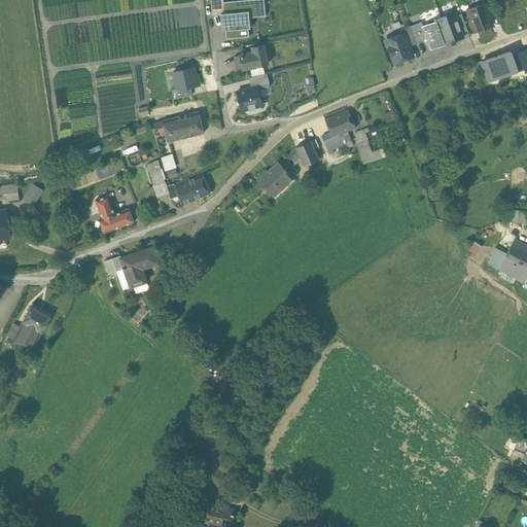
[(231,4),(232,3),(231,0),(217,0),(219,18),(227,16),(232,15),(231,4)]
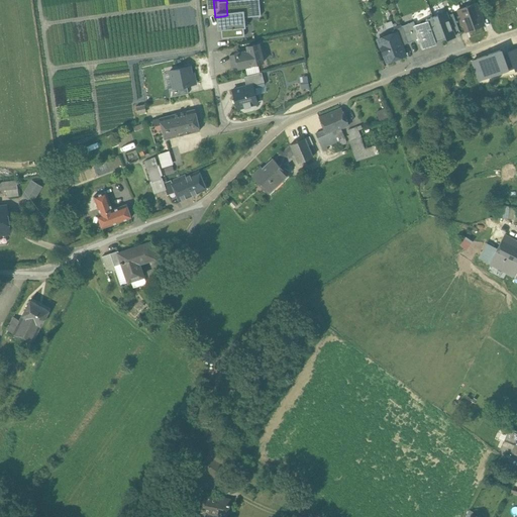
[(251,13),(251,19),(269,17),(267,0),(227,3),(226,4),(227,15),(251,13)]
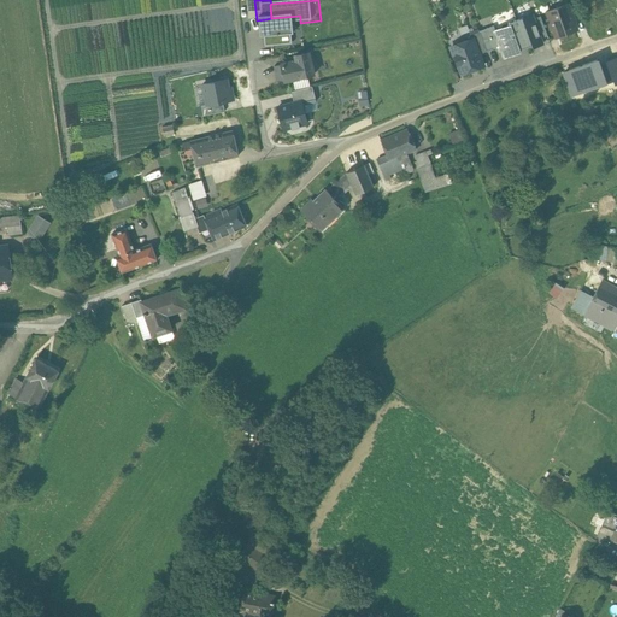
[(570,4),(544,12),(553,39),(580,29),(576,19),(577,18),(575,10),(573,10),(570,4)]
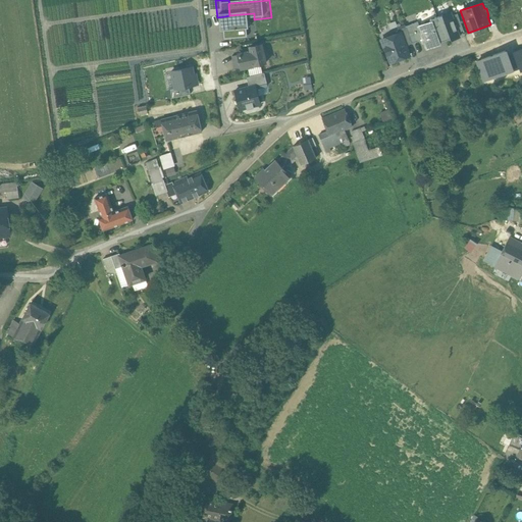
[(229,15),(225,16),(226,33),(231,33),(255,30),(254,19),(254,13),(229,15)]
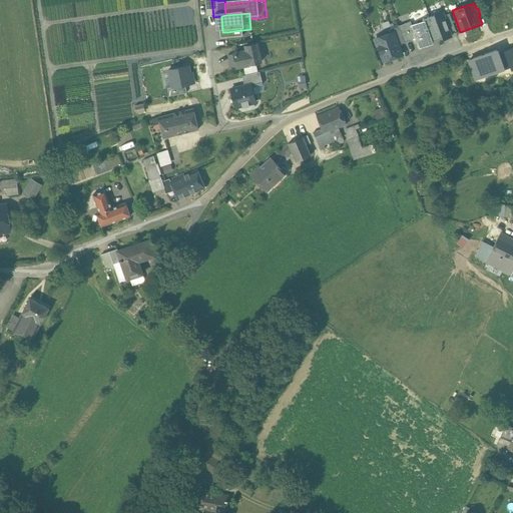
[(413,25),(412,26),(417,38),(421,48),(444,39),(436,17),(413,25)]
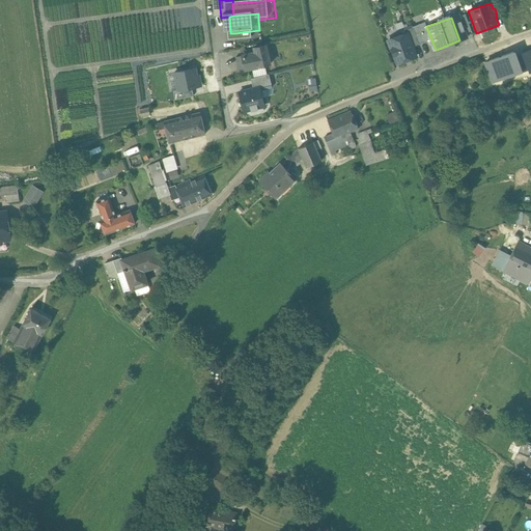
[(426,27),(427,26),(425,22),(412,27),(419,44),(431,39),(426,27)]
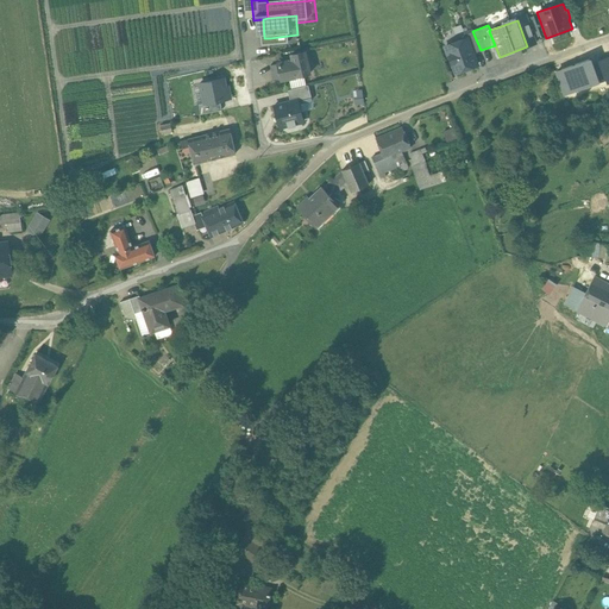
[(297,35),(270,38),(271,46),(299,44),(297,35)]
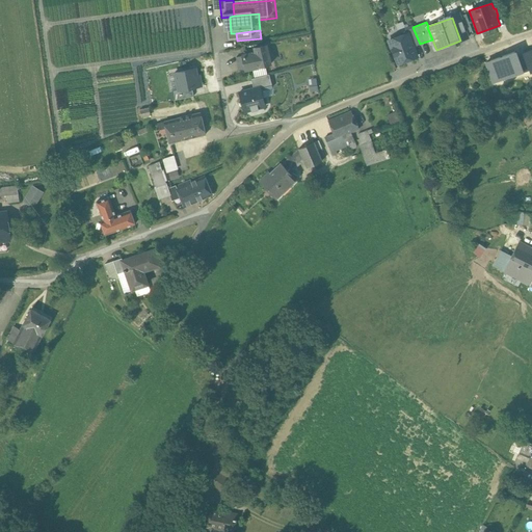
[(409,32),(389,38),(398,65),(418,58),(409,32)]
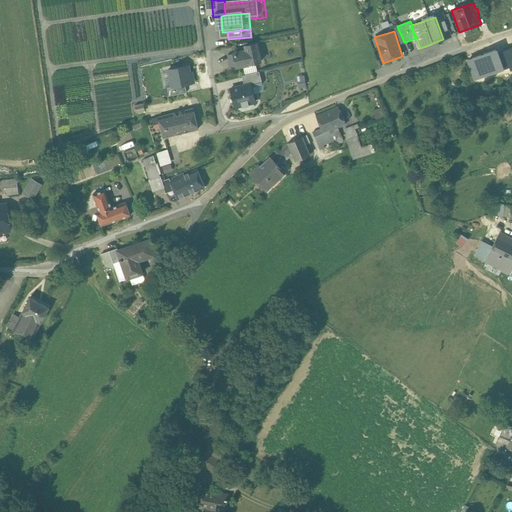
[(256,44),(245,46),(246,51),(234,53),(237,66),(260,61),(256,44)]
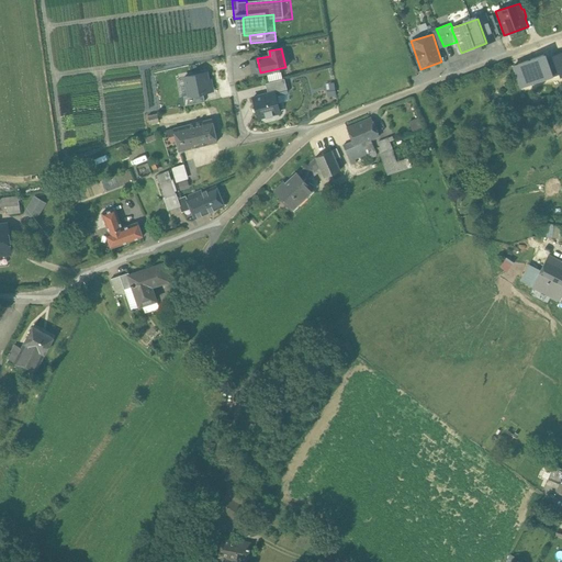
[(260,72),(257,58),(248,60),(251,75),(260,72)]
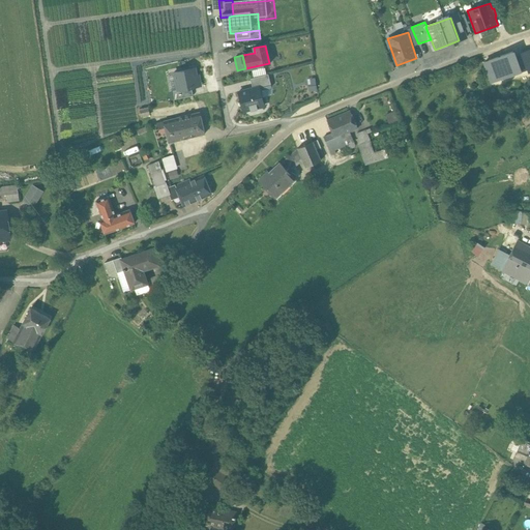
[(177,90),(200,86),(196,67),(174,71),(177,90)]
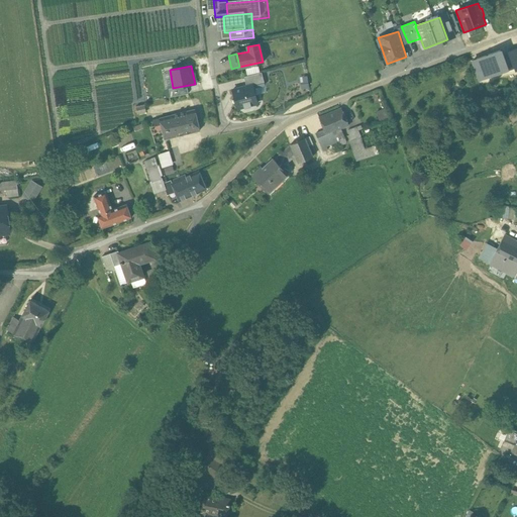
[(232,89),(237,109),(259,103),(253,83),(232,89)]
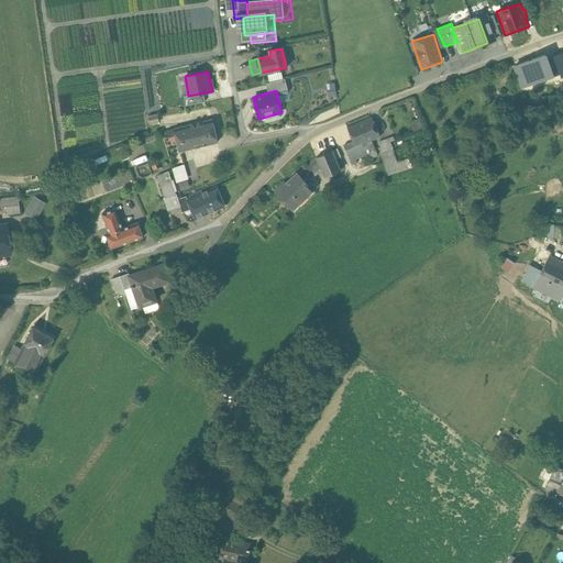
[(157,113),(147,117),(150,123),(159,121),(157,113)]
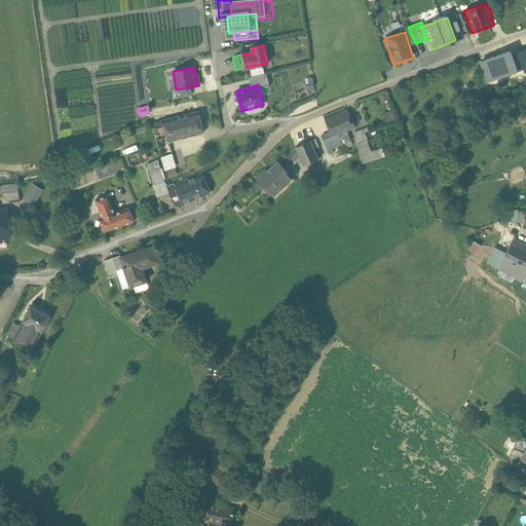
[(351,106),(330,116),(336,130),(338,135),(345,130),(360,124),(351,106)]
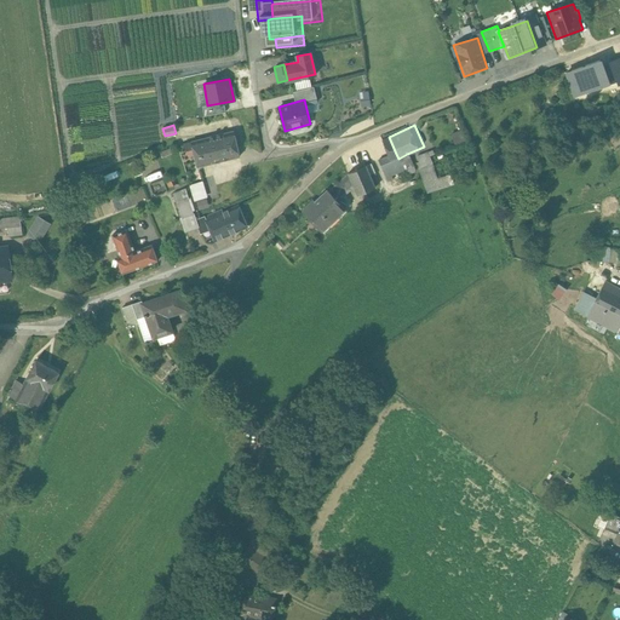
[(457,143),(465,139),(461,130),(452,133),(457,143)]
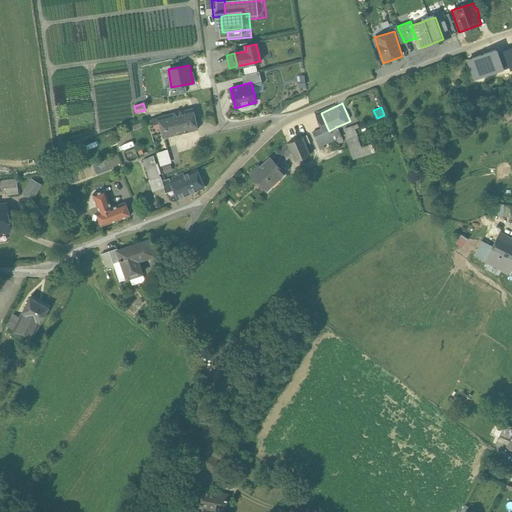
[(192,108),(158,117),(163,138),(198,129),(192,108)]
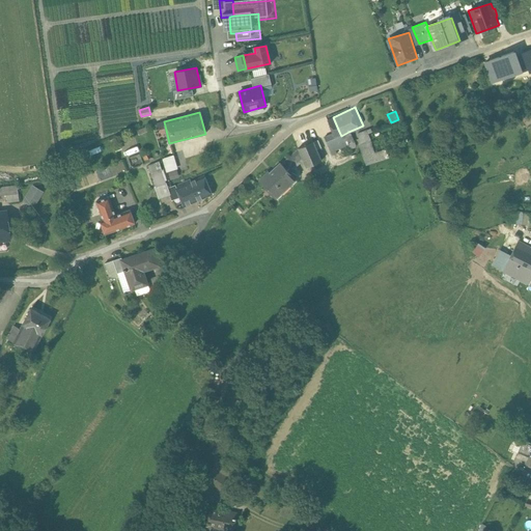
[(365,165),(389,159),(387,149),(375,151),(369,129),(357,132),(365,165)]
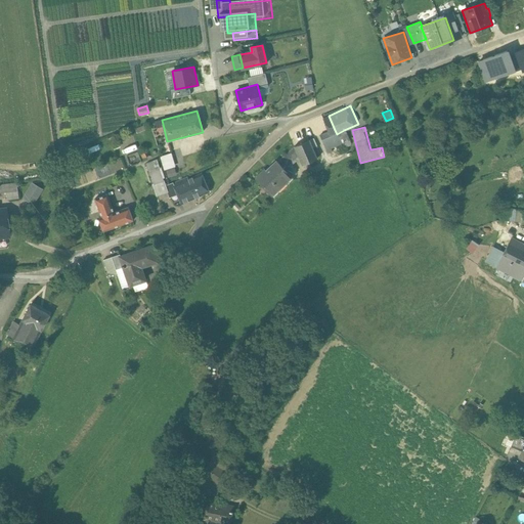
[(337,134),(335,130),(324,135),(330,148),(348,140),(344,130),(337,134)]
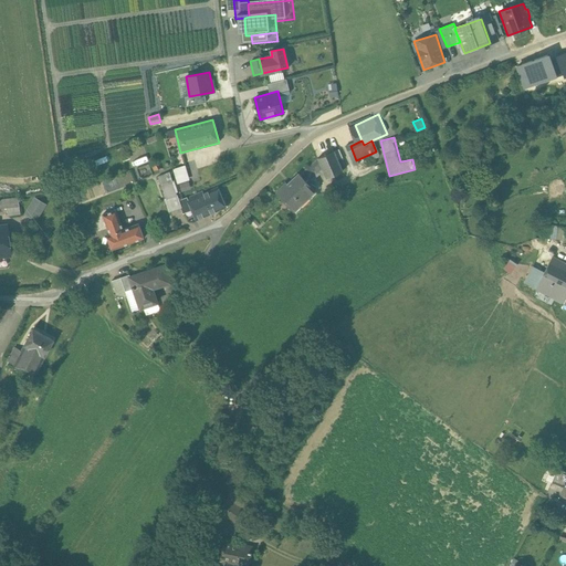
[(339,149),(334,152),(339,165),(346,163),(339,149)]
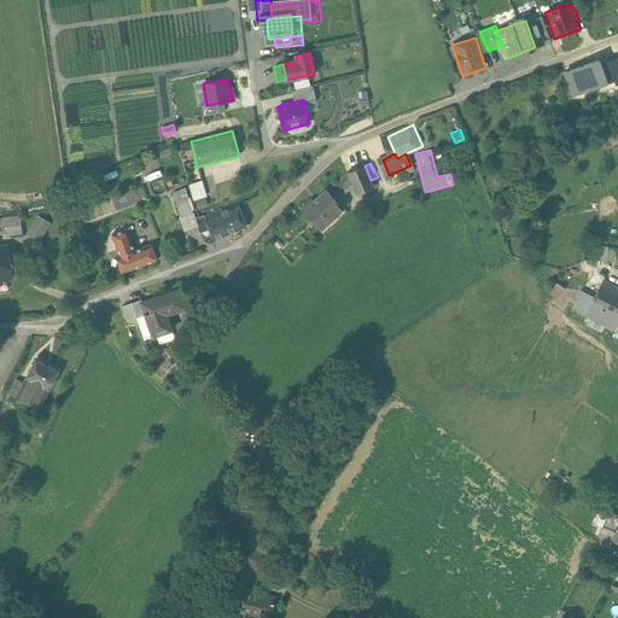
[(371,180),(365,165),(348,173),(355,190),(357,196),(374,188),(371,180)]
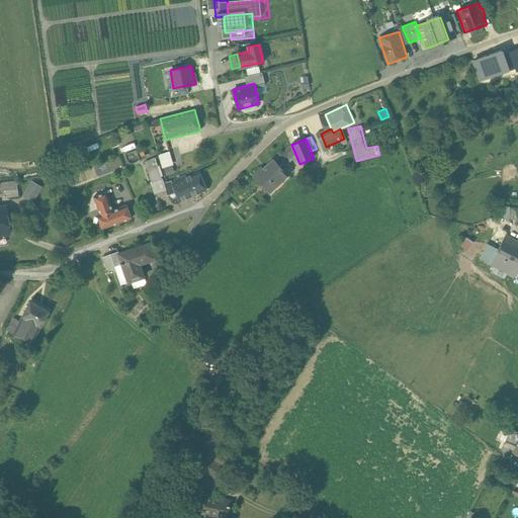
[(291,145),(275,162),(284,172),(297,159),(291,145)]
